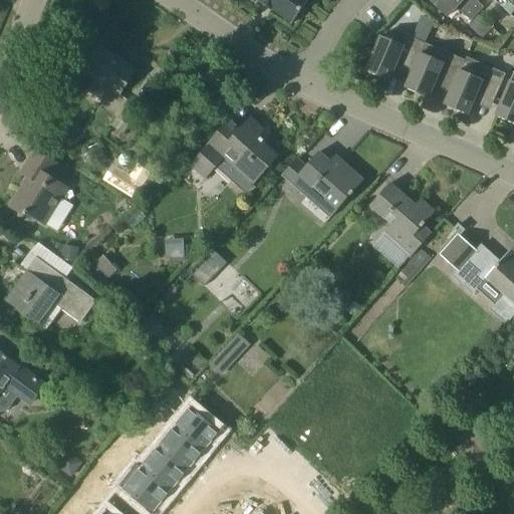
[(256,0),(261,3),(260,4),(271,11),(292,24),(308,0),(256,0)]
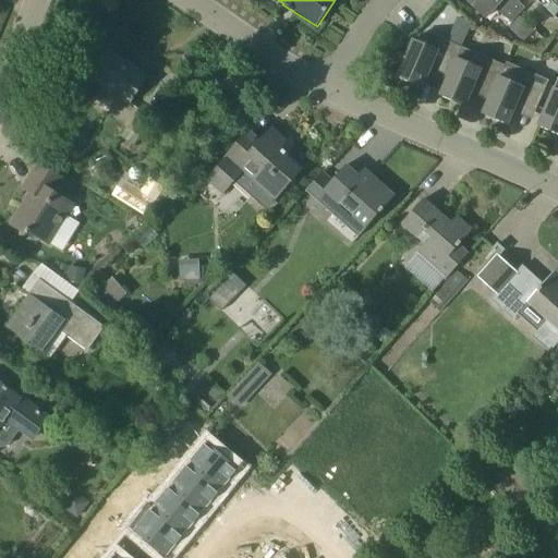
[(511,23),(518,15),(500,0),(463,0),(485,19),(495,9),(511,23)]
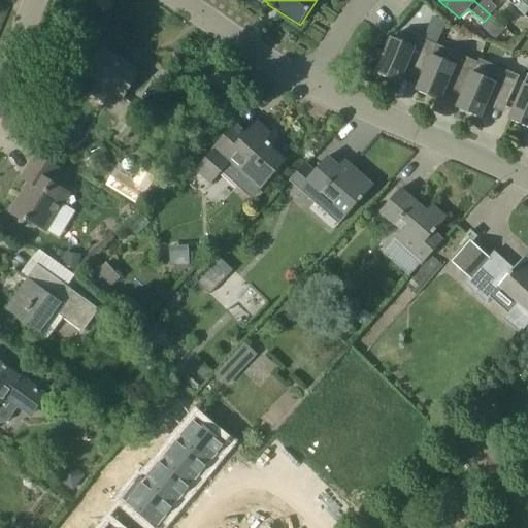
[(473,0),(490,14),(496,7),(488,0),(473,0)]
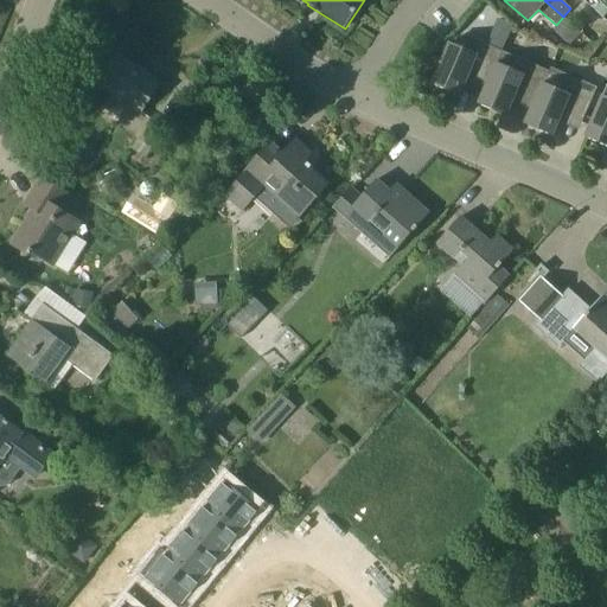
[(474,77),(487,82),(489,82),(497,63),(503,52),(472,38),(466,51),(449,43),(432,84),(459,96),(466,80),(468,81),(473,80),(474,77)]
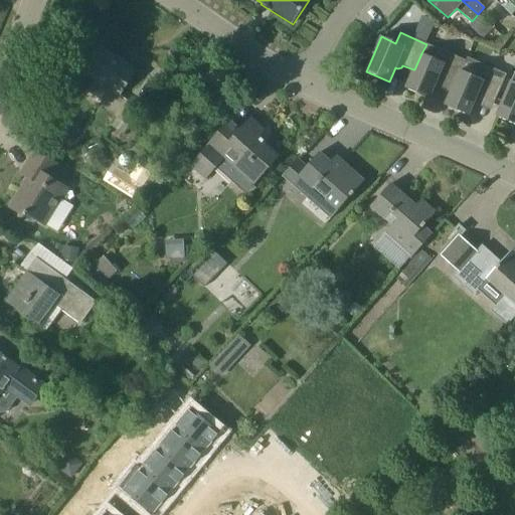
[(99,47),(83,69),(78,65),(63,87),(79,99),(95,78),(119,96),(136,71),(124,62),(123,63),(99,47)]
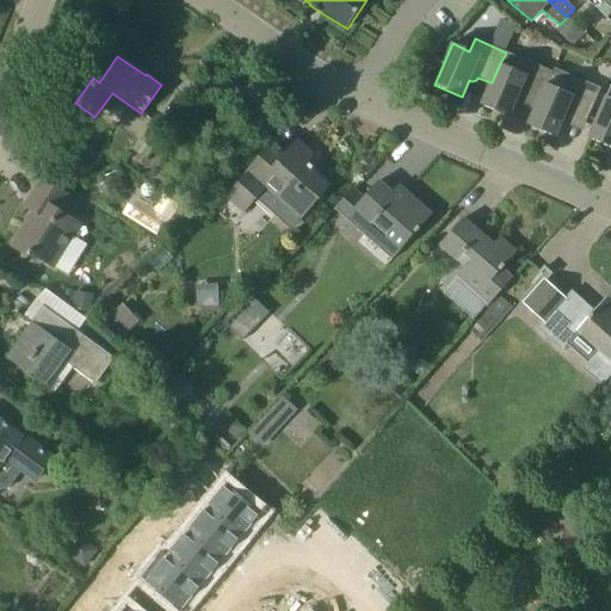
[(524,97),(537,103),(538,103),(547,84),(553,72),(522,59),(516,71),(500,63),(492,82),(491,82),(481,105),(508,117),(516,100),(518,102),(523,99),(524,97)]
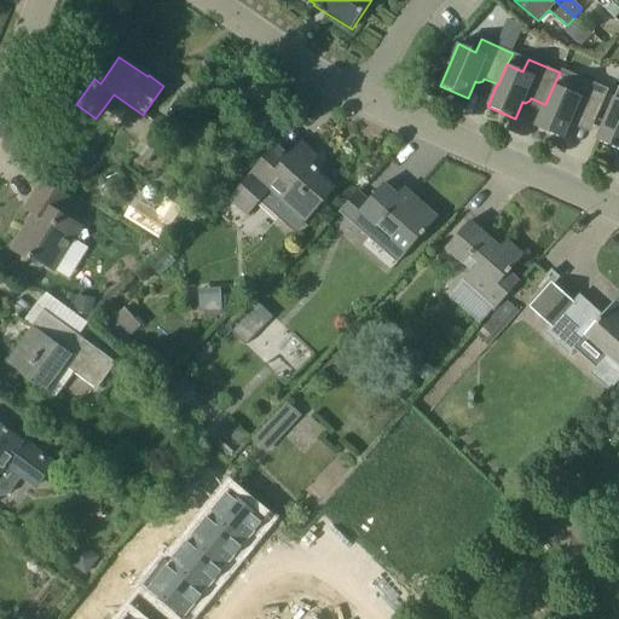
[(554,85),(545,104),(544,104),(534,127),(562,139),(570,122),(572,123),(577,121),(578,119),(594,125),(608,90),(577,76),(571,92),(554,85)]
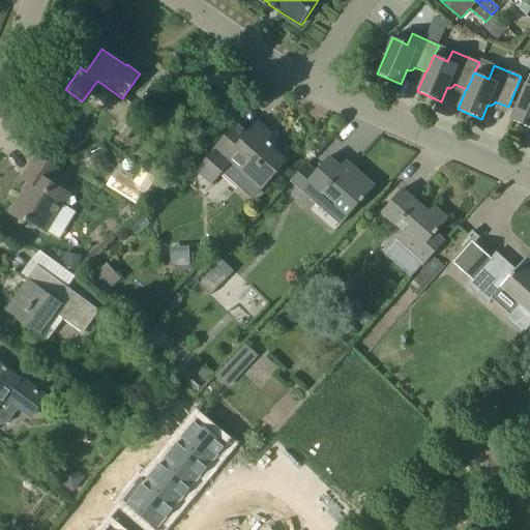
[(529,85),(526,84),(510,120),(529,127),(529,85)]
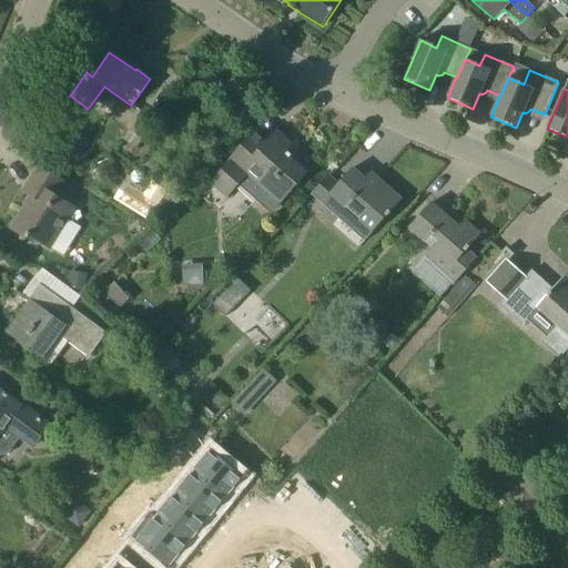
[(129,132),(141,140),(154,121),(142,113),(129,132)]
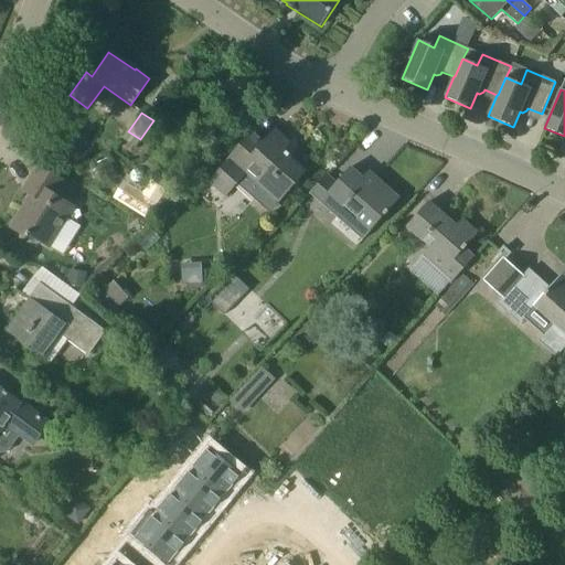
[(254,198),(268,212),(306,171),(284,151),(290,144),(276,130),(265,142),(254,131),(253,130),(206,182),(225,199),(247,173),(263,188),(254,198)]
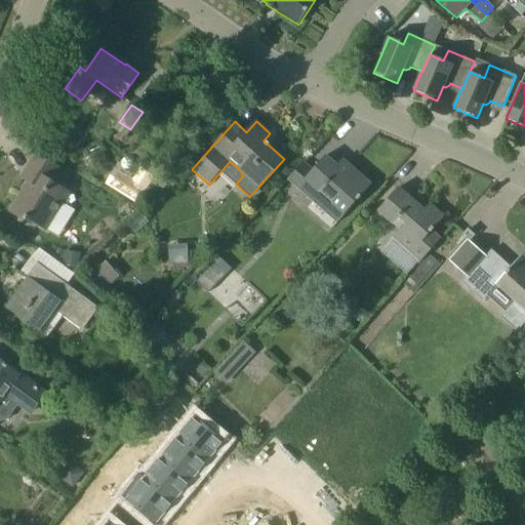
[(21,176),(28,180),(9,210),(27,221),(28,218),(46,229),(69,193),(50,182),(58,168),(35,154),(21,176)]
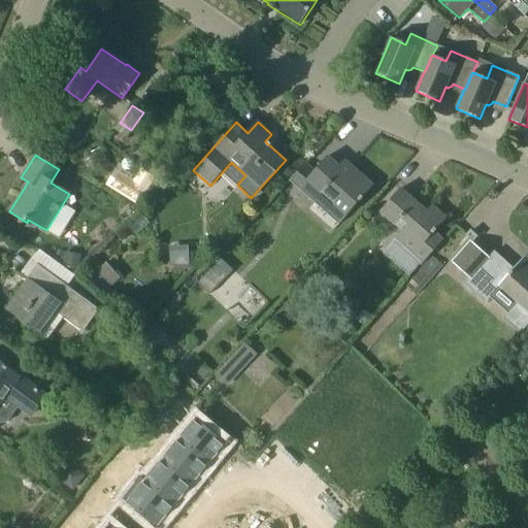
[(371,186),(358,174),(352,180),(345,175),(350,172),(340,164),(337,168),(327,159),(328,157),(327,157),(314,171),(304,163),(291,178),(288,182),(318,208),(327,198),(347,216),(372,186),(372,185),(371,186)]
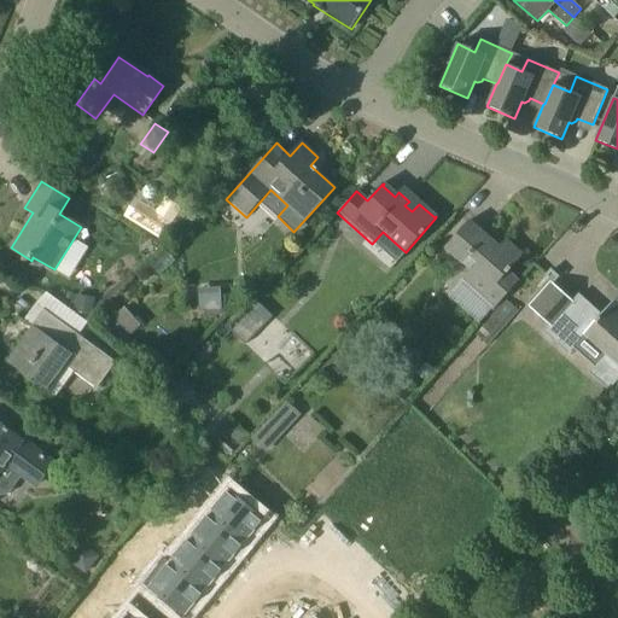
[(476,275),(466,287),(494,312),(518,281),(508,273),(511,269),(509,268),(522,255),(520,255),(505,242),(499,250),(491,243),(468,222),(470,222),(468,221),(444,248),(476,275)]
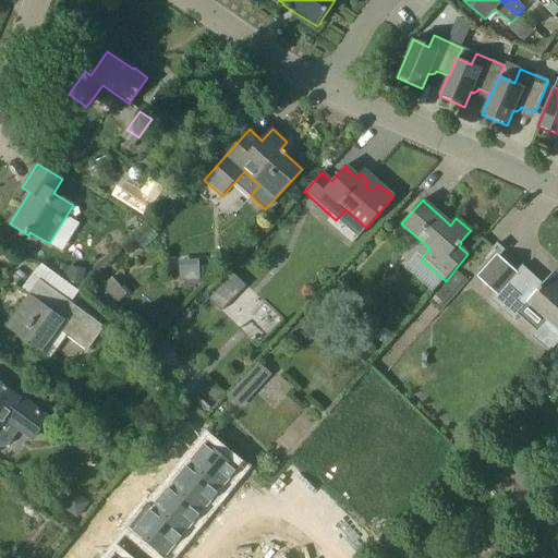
[(557,274),(554,270),(542,284),(522,267),(517,273),(498,255),(477,278),(496,294),(490,300),(499,308),(502,312),(504,312),(512,319),(528,303),(546,319),(532,337),(549,352),(557,341),(557,274)]
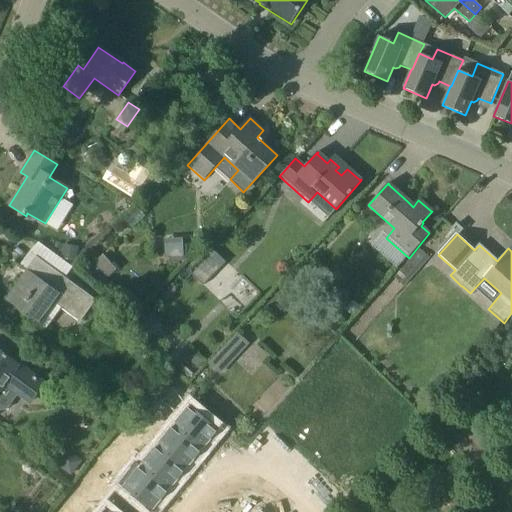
[(403,288),(429,257),(418,248),(392,279),(403,288)]
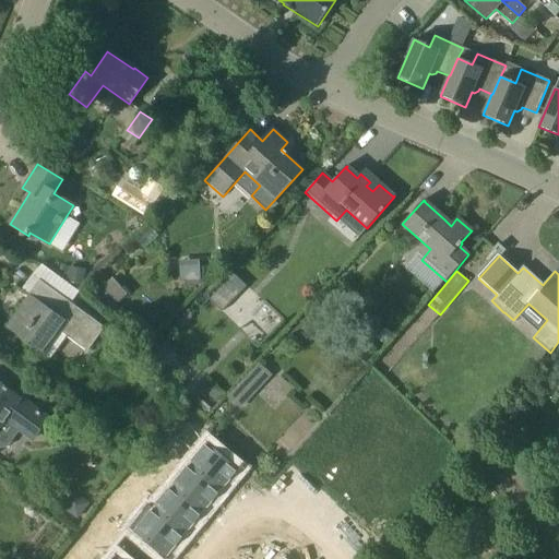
[(100,287),(116,305),(128,294),(113,276),(100,287)]
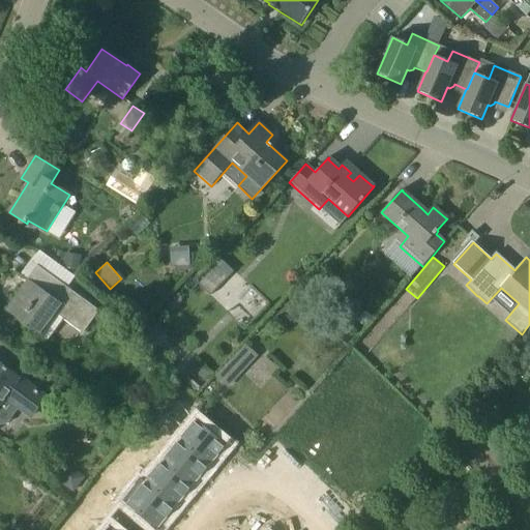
[(37,267),(27,281),(34,286),(30,292),(23,287),(5,311),(38,334),(56,310),(64,316),(62,318),(83,333),(93,319),(85,314),(91,305),(37,266),(36,267),(37,267)]
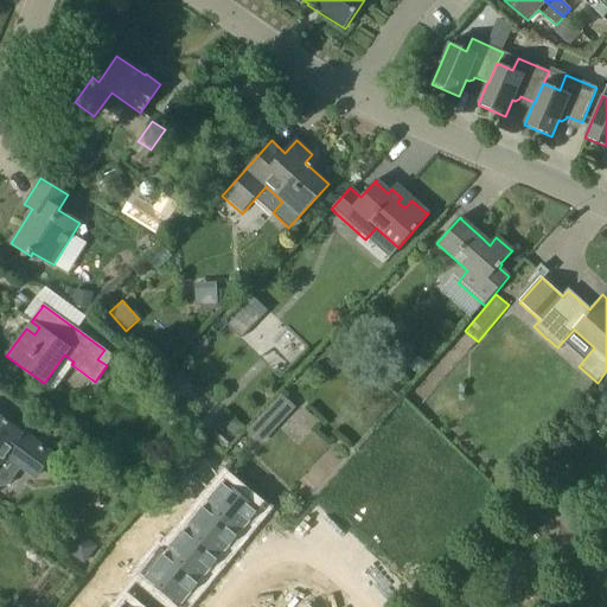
[(266,439),(282,421),(268,408),(253,426),(266,439)]
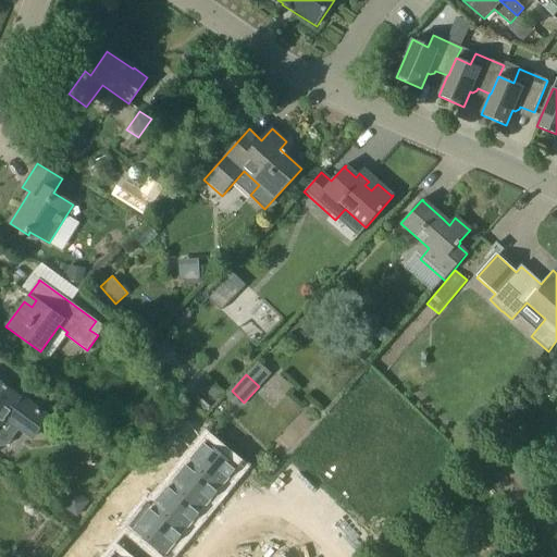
[(0,424),(4,420),(33,440),(49,418),(0,382),(0,424)]
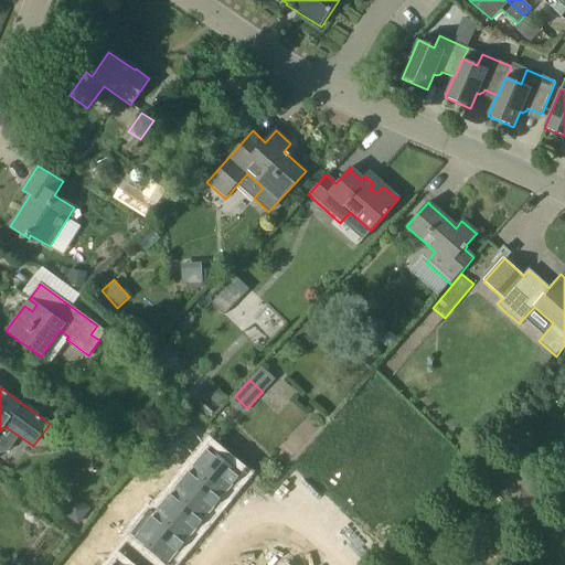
[(209,448),(189,470),(223,499),(242,476),(209,448)]
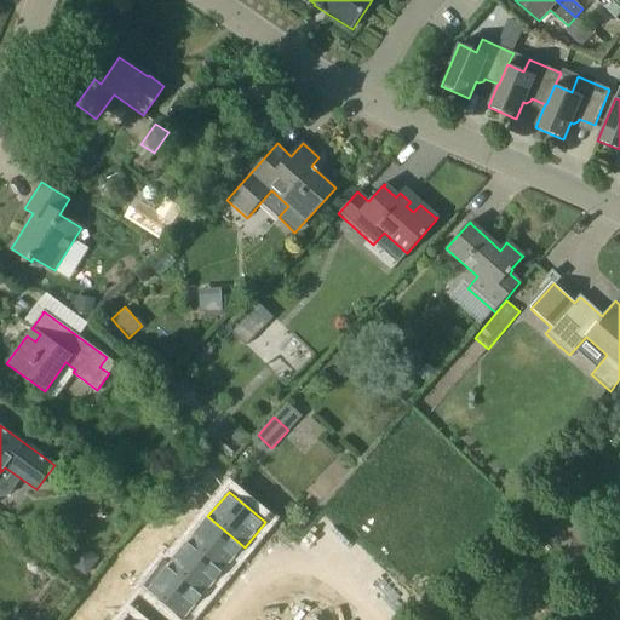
[(207,516),(188,540),(224,572),(245,547),(207,516)]
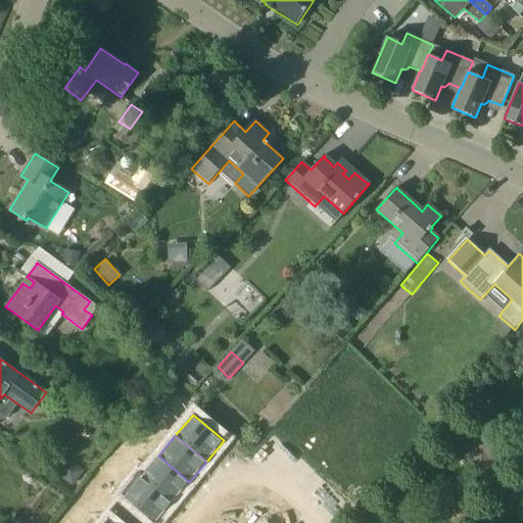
[(158,456),(141,476),(173,502),(189,482),(158,456)]
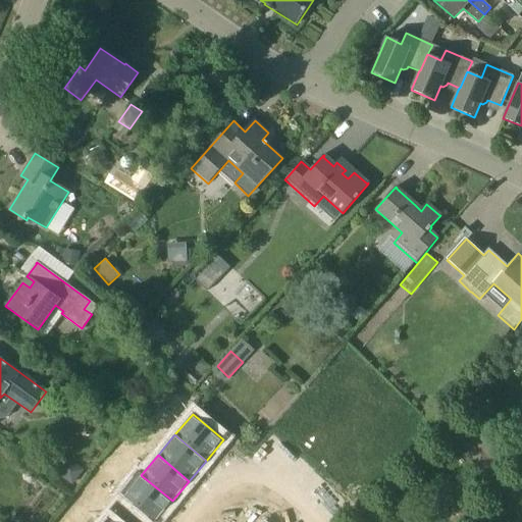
[(68,459),(58,474),(73,485),(84,470),(68,459)]
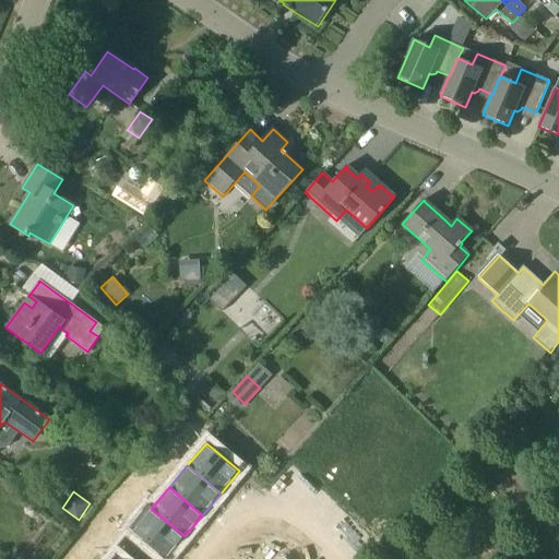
[(151,509),(132,532),(165,558),(185,536),(151,509)]
